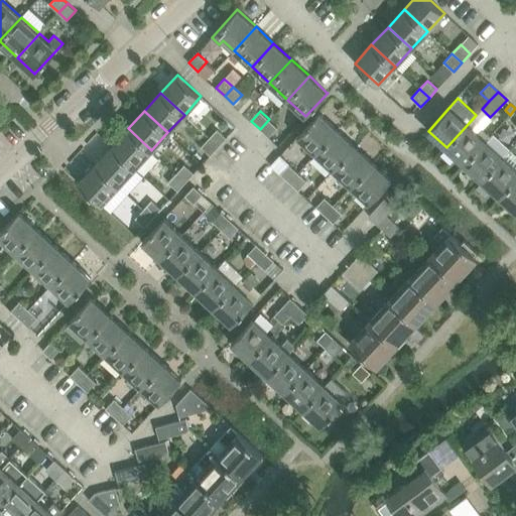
[(319,113),(298,136),(316,153),(338,130),(319,113)]
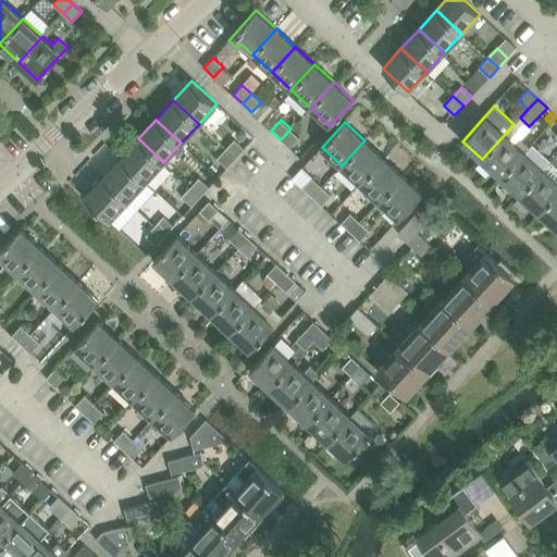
[(291,148),(299,138),(291,128),(281,139),(291,148)]
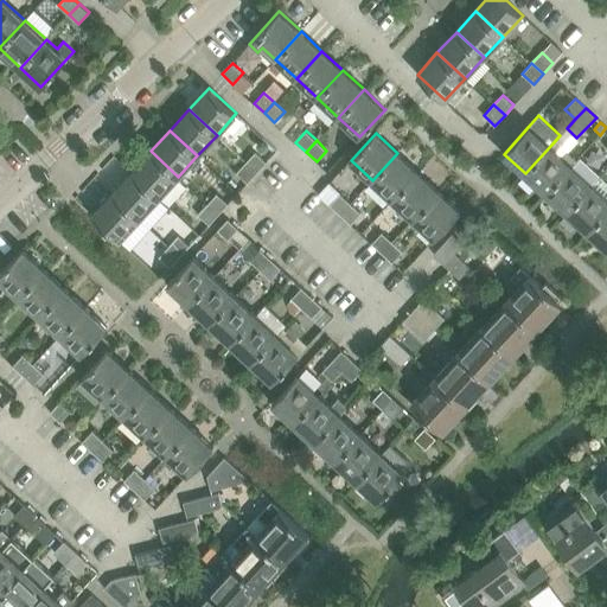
[(563,155),(551,145),(525,173),(545,193),(577,159),(568,151),(563,155)]
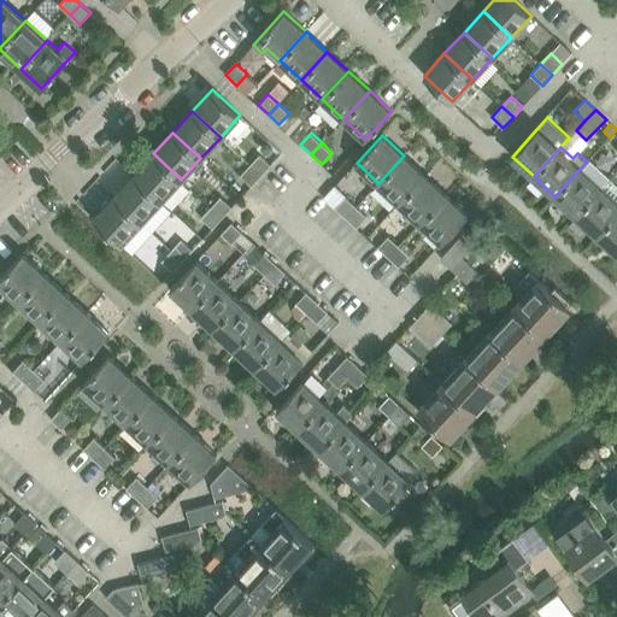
[(181,180),(153,153),(134,175),(162,201),(181,180)]
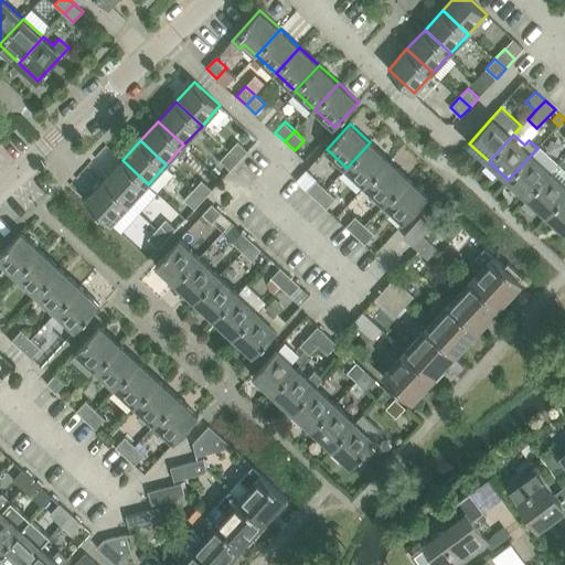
[(248,150),(238,141),(230,151),(240,160),(248,150)]
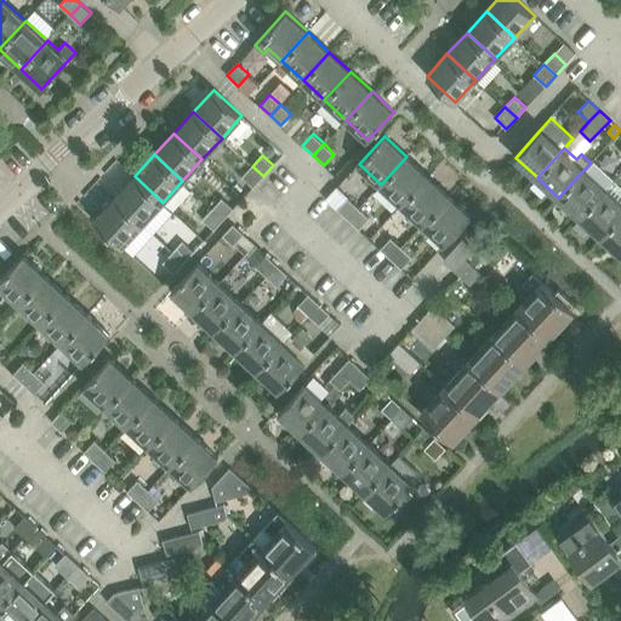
[(427,176),(406,157),(381,184),(402,204),(427,176)]
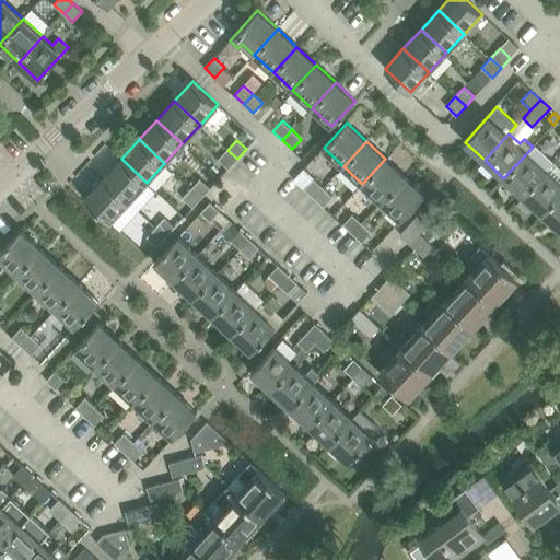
[(533,147),(503,178),(523,196),(553,162),(535,146),(533,147)]
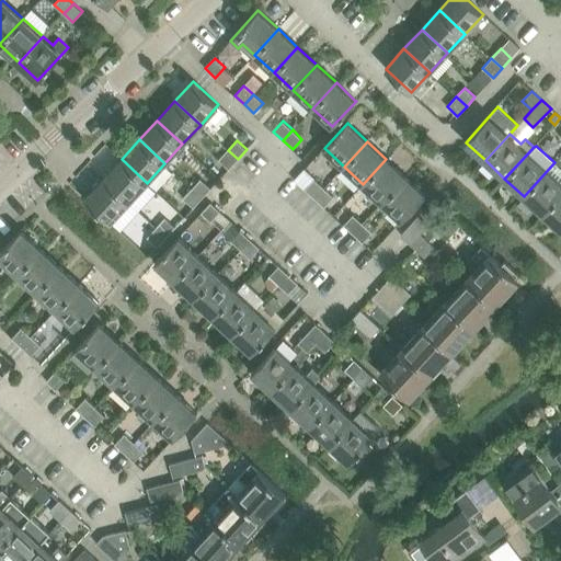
[(218,160),(229,169),(238,159),(228,150),(218,160)]
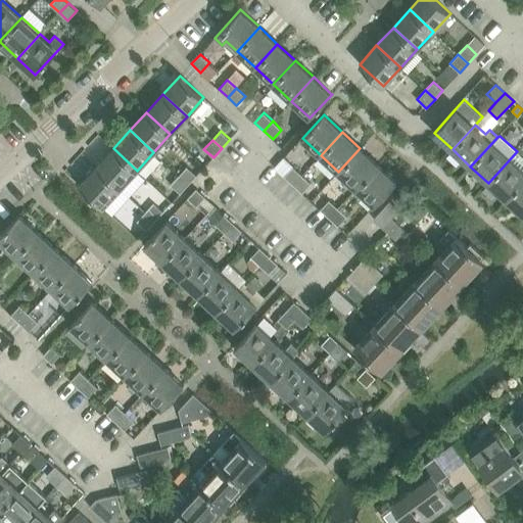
[(137,171),(113,148),(96,167),(121,188),(137,171)]
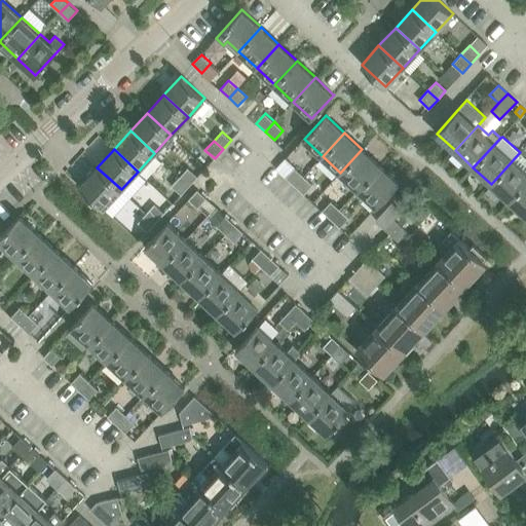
[(380,165),(362,149),(340,173),(359,189),(380,165)]
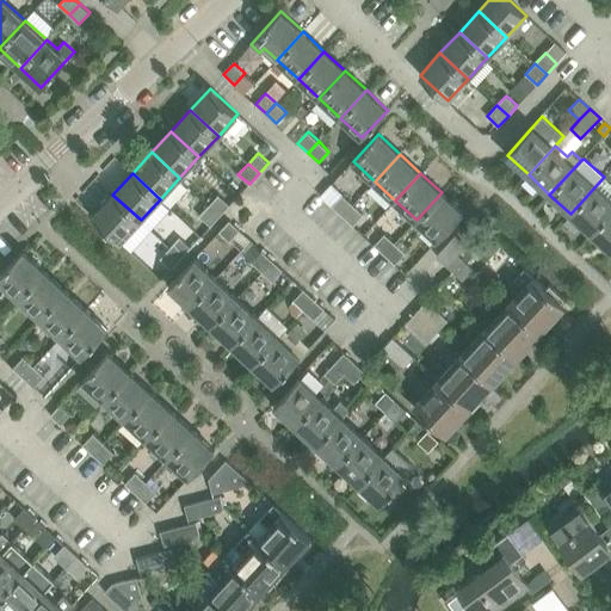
[(610,183),(604,177),(571,214),(592,234),(610,211),(610,183)]
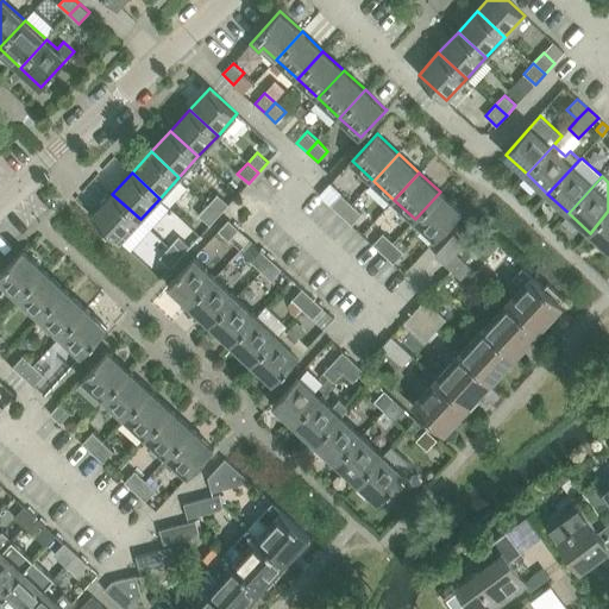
[(352,203),(330,183),(319,195),(341,215),(352,203)]
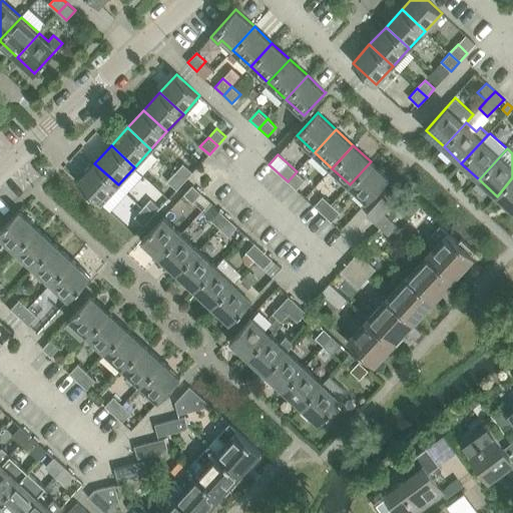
[(350,184),(368,201),(389,178),(371,161),(350,184)]
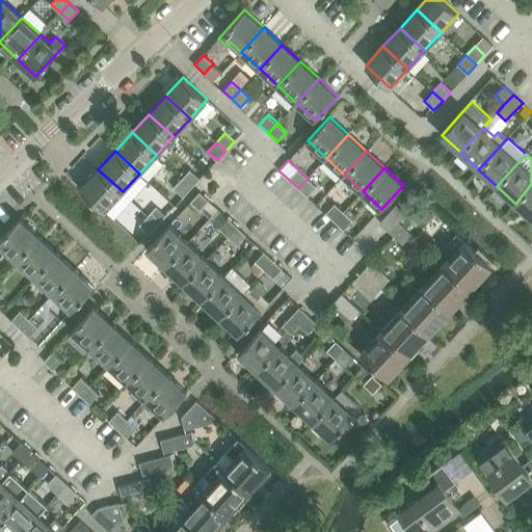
[(81,188),(105,210),(123,191),(98,169),(81,188)]
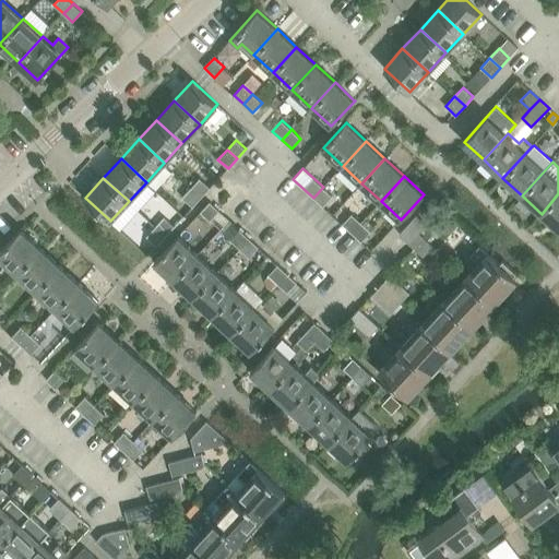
[(202,198),(211,188),(200,178),(191,188),(202,198)]
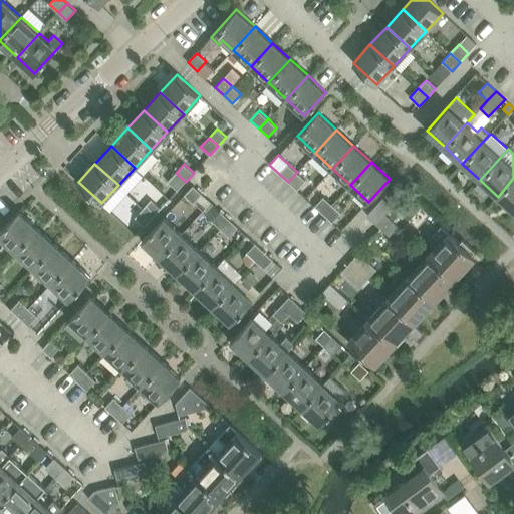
[(297,190),(306,180),(297,172),(288,182),(297,190)]
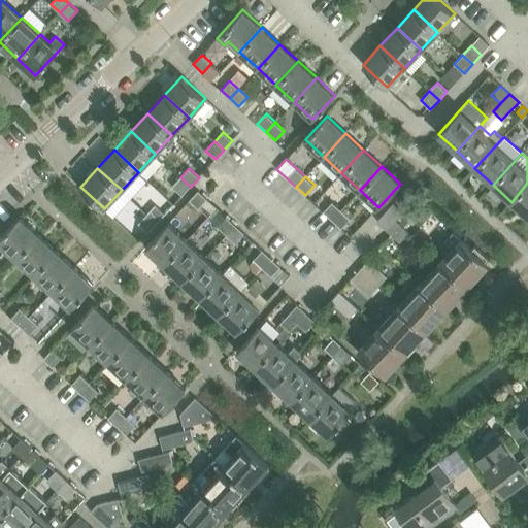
[(191,187),(180,177),(172,187),(183,196),(191,187)]
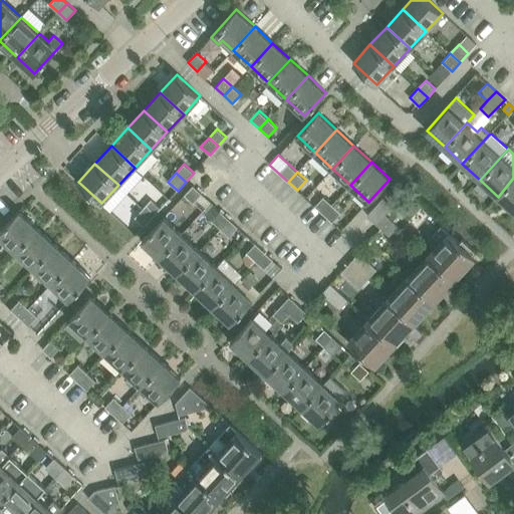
[(513,178),(498,197),(512,210),(513,211),(513,178)]
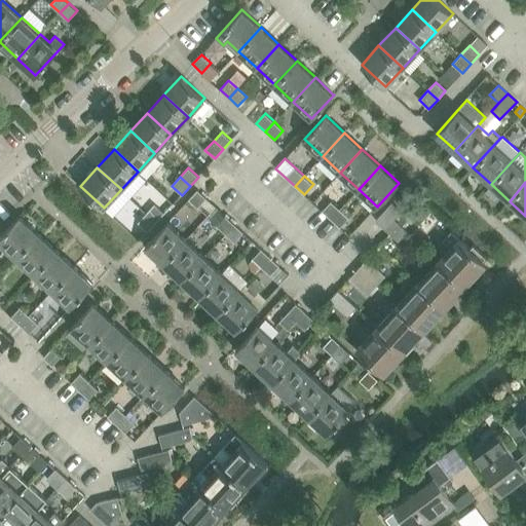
[(197,189),(188,199),(197,208),(207,198),(197,189)]
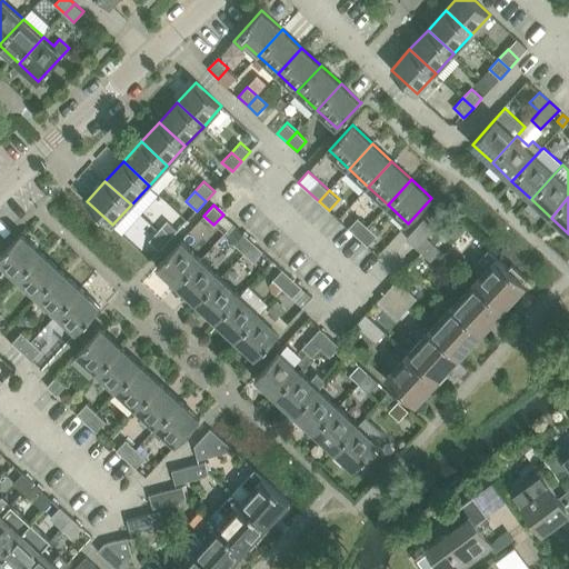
[(358,218),(348,228),(358,237),(368,227),(358,218)]
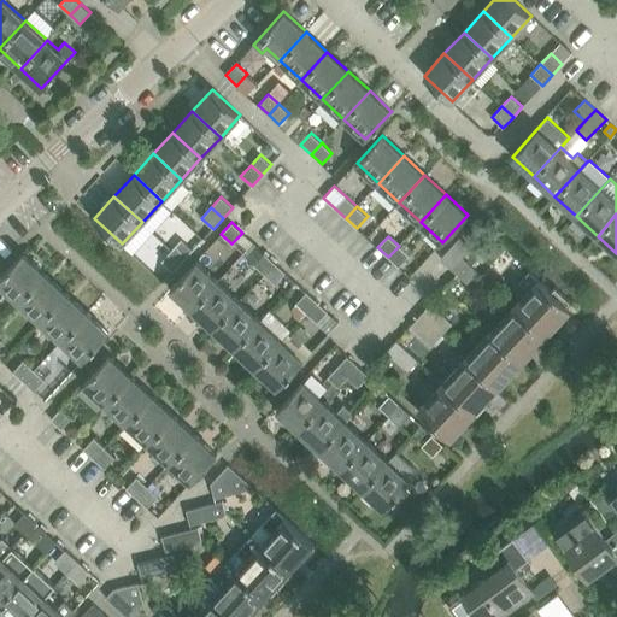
[(460,236),(446,252),(441,258),(457,274),(468,262),(463,257),(471,247),(460,236)]
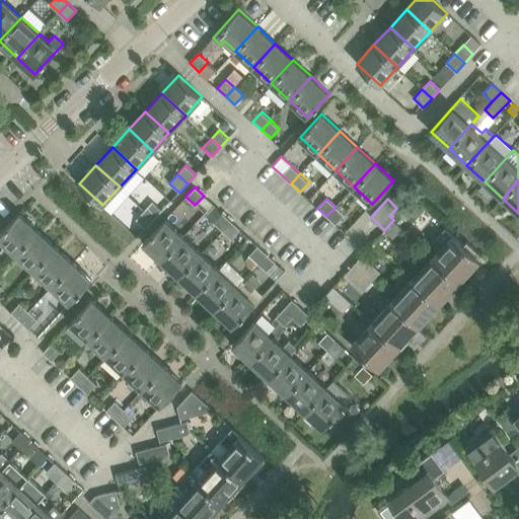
[(161,211),(153,203),(146,211),(154,219),(161,211)]
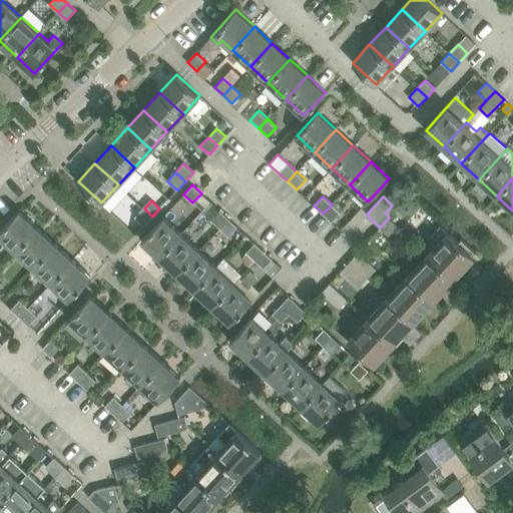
[(332,221),(341,212),(332,204),(323,213),(332,221)]
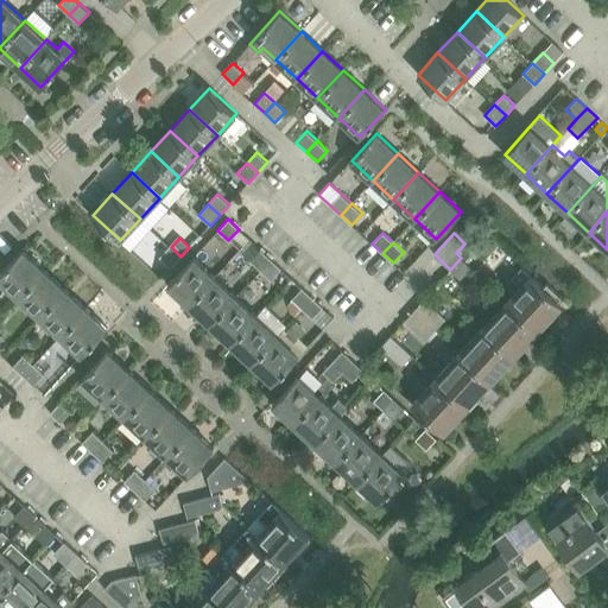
[(159,259),(170,268),(181,257),(171,247),(159,259)]
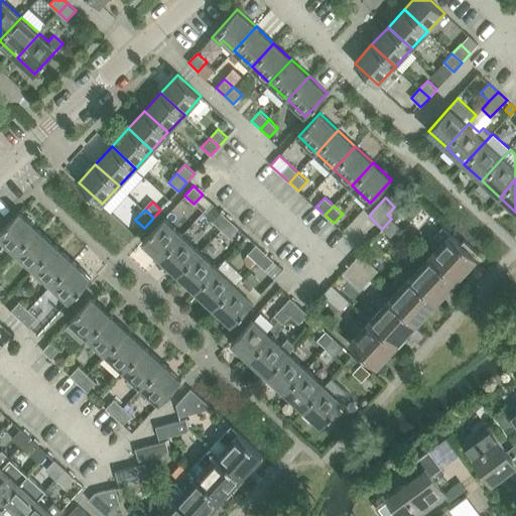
[(230,220),(221,211),(212,221),(221,229),(230,220)]
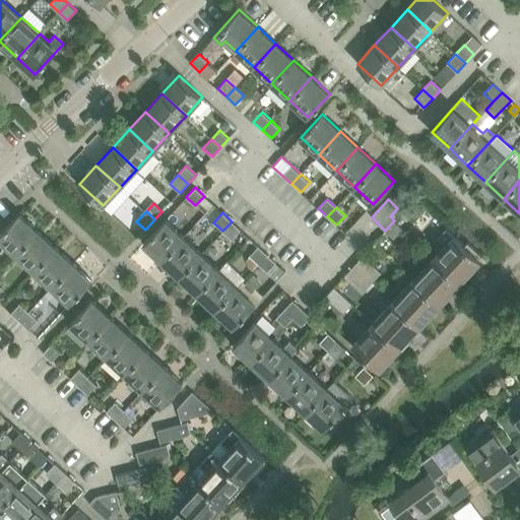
[(19,213),(0,234),(0,239),(15,254),(38,230),(19,213)]
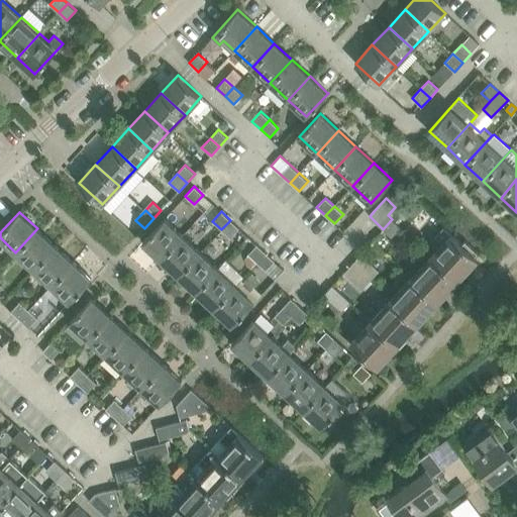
[(165,219),(142,242),(161,259),(183,235),(165,219)]
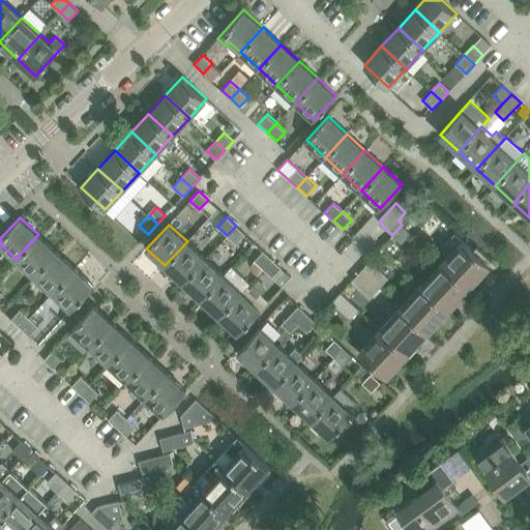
[(392,235),(403,243),(411,233),(402,225),(392,235)]
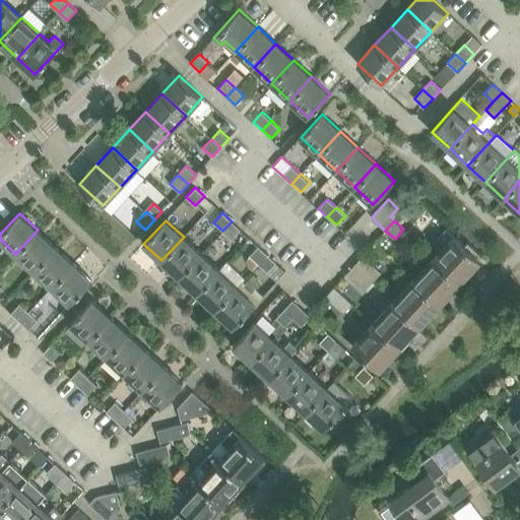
[(232,221),(222,231),(232,239),(241,230),(232,221)]
